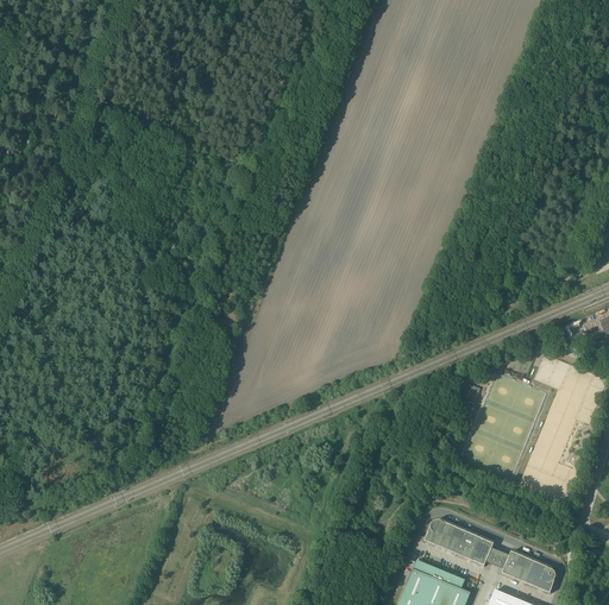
[(608,314),(600,319),(603,327),(594,332),(596,338),(608,331),(608,314)]
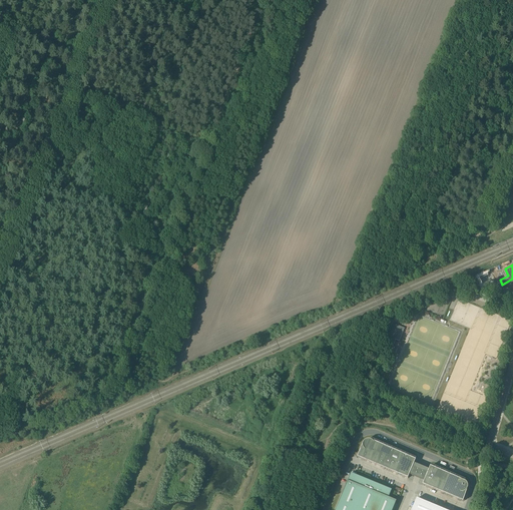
[(486,269),(478,272),(481,281),(490,277),(486,269)]
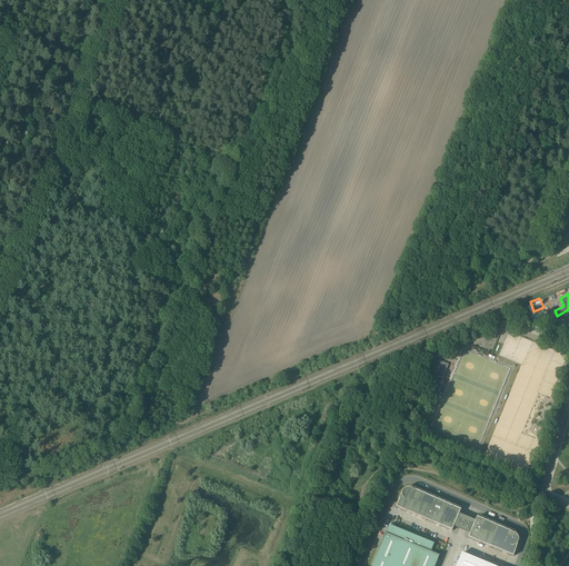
[(549,403),(543,423),(547,424),(552,404),(549,403)]
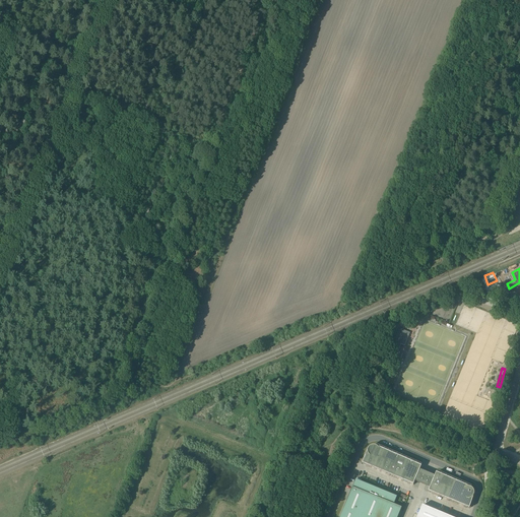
[(369,446),(368,447),(363,461),(380,468),(389,449),(376,443),(375,443),(374,443),(373,443),(372,444),(371,444),(370,445),(369,445),(369,446)]
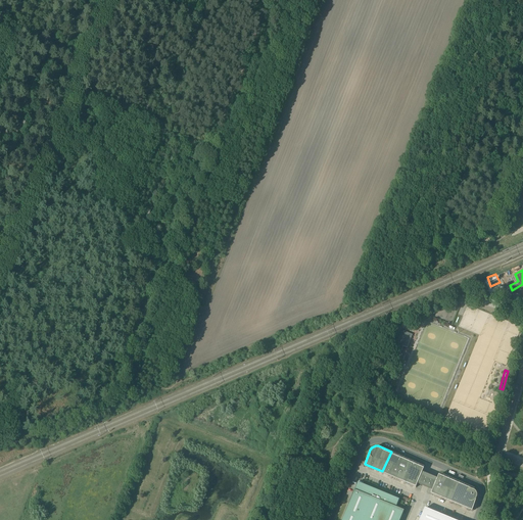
[(391,474),(399,456),(391,452),(382,471),(391,474)]
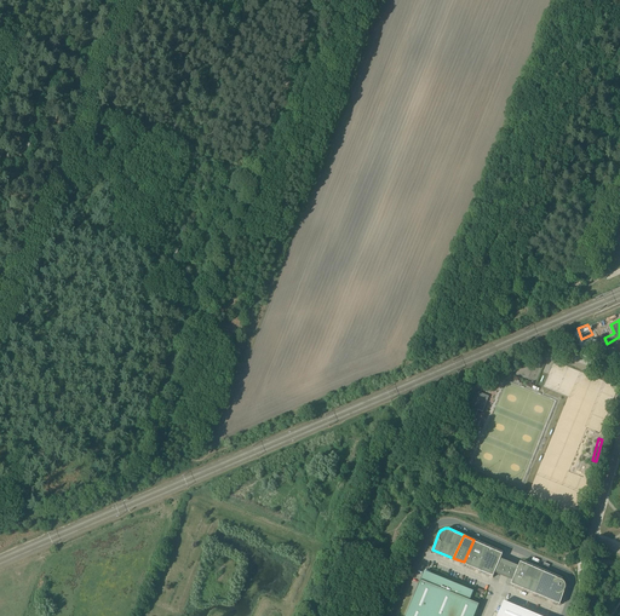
[(480,569),(489,546),(474,540),(464,562),(480,569)]
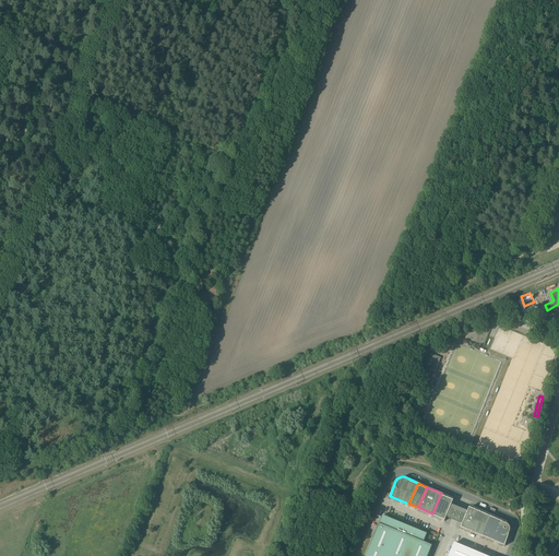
[(452,503),(453,498),(441,493),(432,513),(444,519),(447,515),(452,503)]
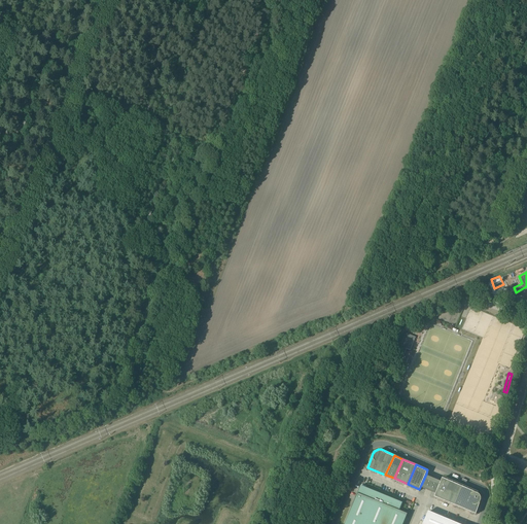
[(441,480),(426,474),(421,485),(435,491),(434,495),(455,503),(463,485),(443,477),(441,480)]
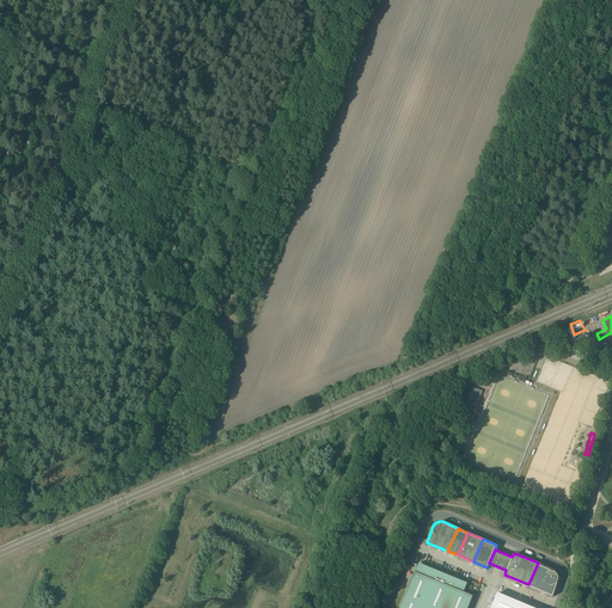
[(467,581),(418,560),(399,607),(466,607),(473,594),(464,590),(467,581)]
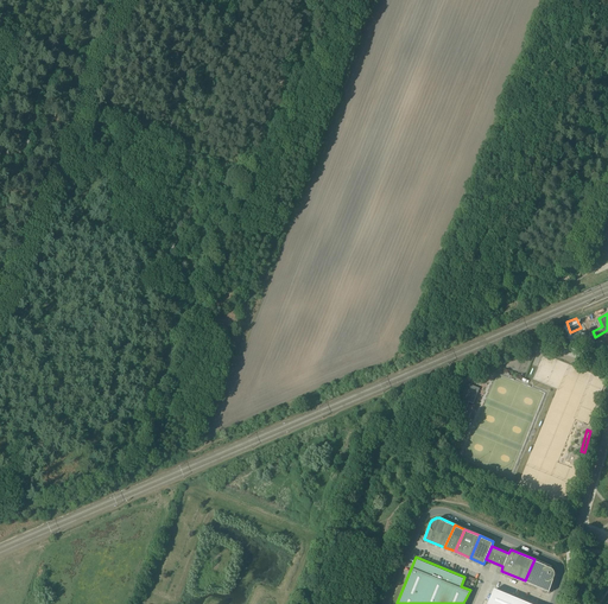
[(545,564),(534,559),(525,580),(536,585),(545,564)]
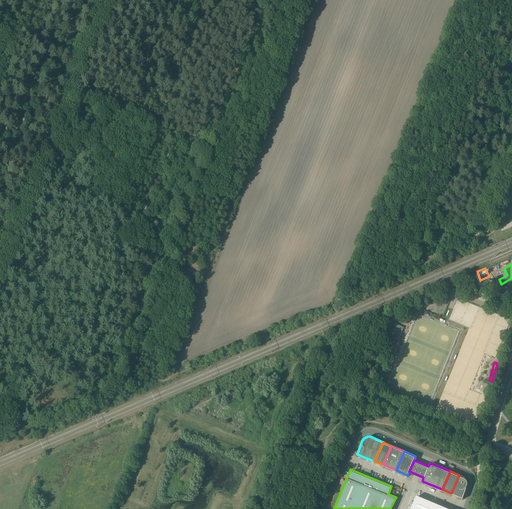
[(464,477),(459,475),(451,493),(462,498),(467,484),(467,483),(467,482),(467,481),(466,480),(466,479),(465,478),(464,478),(464,477)]
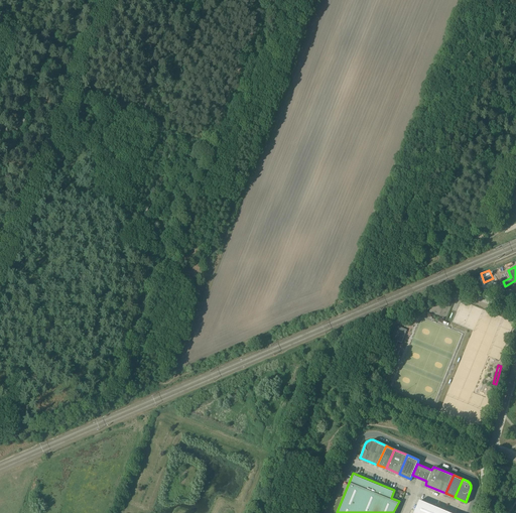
[(453,512),(419,499),(412,512),(453,512)]
